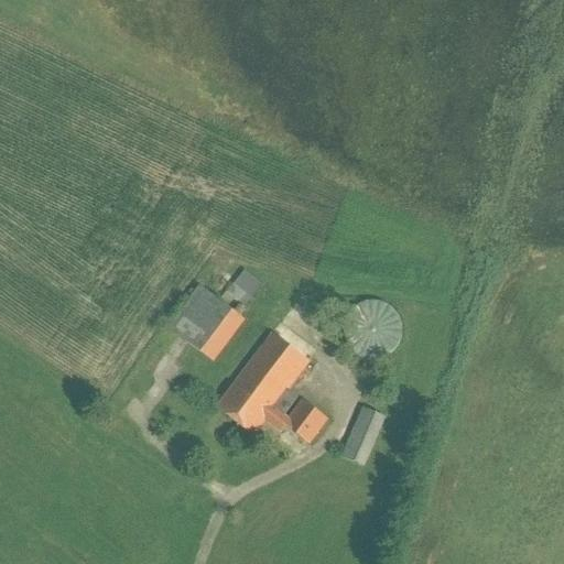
[(220,301),(240,316),(263,286),(245,271),(220,301)]
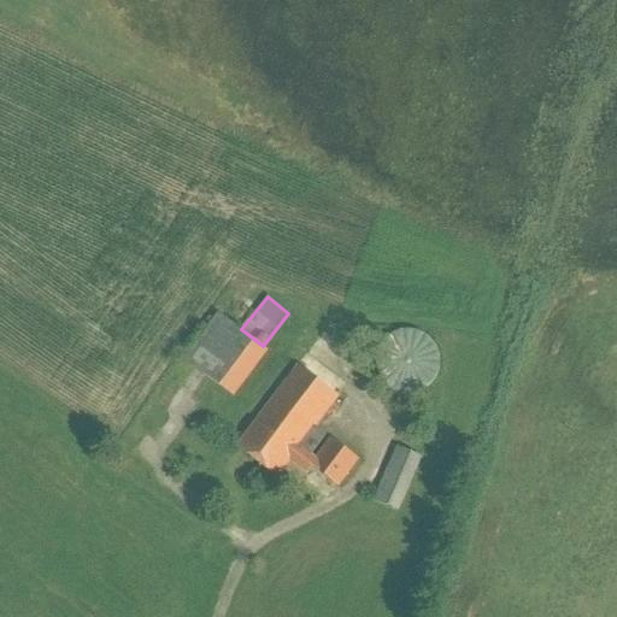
[(184,360),(233,397),(268,351),(219,315),(184,360)]
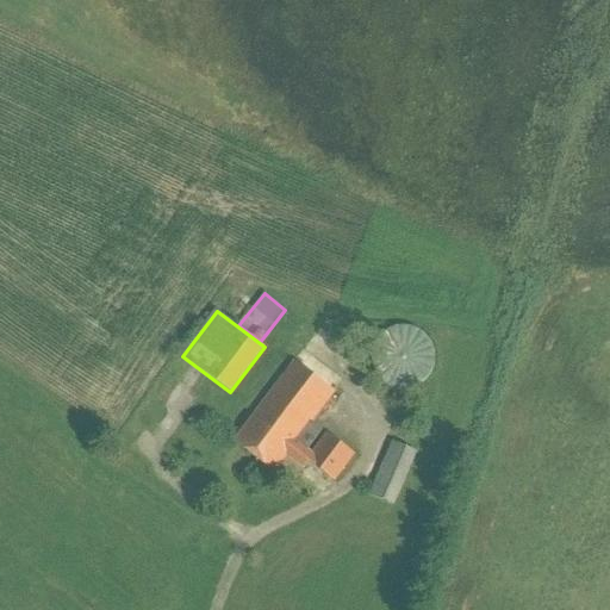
[(372,354),(372,356),(372,360),(372,362),(373,365),(373,367),(374,371),(375,373),(377,375),(379,377),(380,379),(383,381),(385,383),(390,386),(392,386),(394,387),(397,388),(400,388),(403,388),(405,388),(409,388),(411,387),(414,387),(416,386),(418,385),(421,384),(425,380),(427,378),(429,375),(430,373),(431,371),(433,368),(434,366),(434,363),(435,361),(435,359),(435,356),(435,353),(434,350),(434,348),(433,346),(431,343),(430,341),(429,338),(427,337),(425,335),(423,332),(421,331),(418,330),(416,329),(414,328),(411,327),(409,327),(403,325),(400,325),(398,327),(392,328),(390,329),(387,330),(385,331),(383,332),(381,335),(379,337),(378,338),(377,341),(374,343),(374,346),(373,349),(372,352),(372,354)]
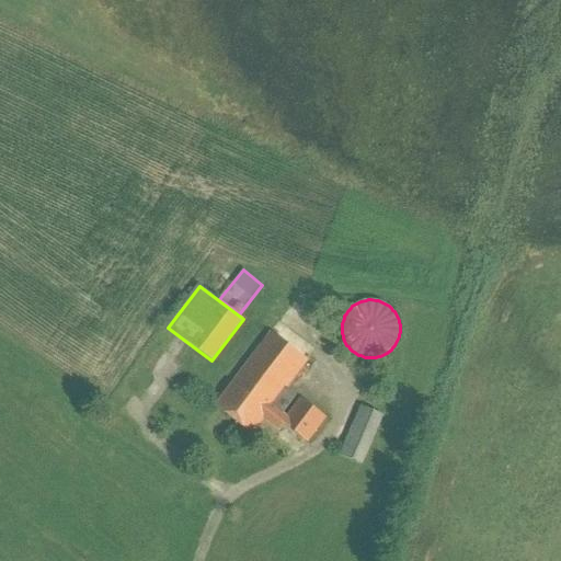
[(284,425),(308,443),(325,419),(301,400),(287,418),(283,414),(296,396),(286,388),(307,361),(272,334),(217,407),(253,433),(263,419),(279,431),(284,425)]
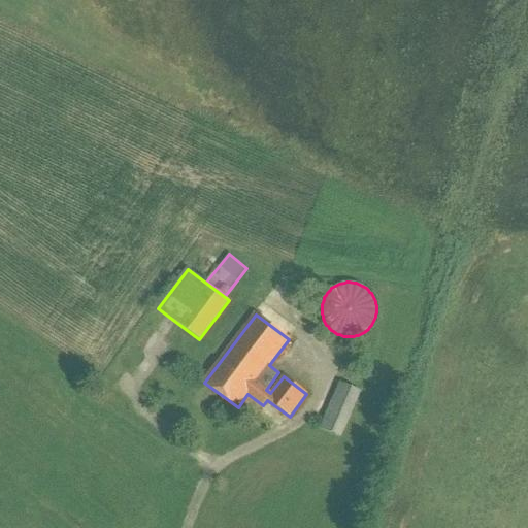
[(322,429),(340,437),(361,391),(341,383),(322,429)]
